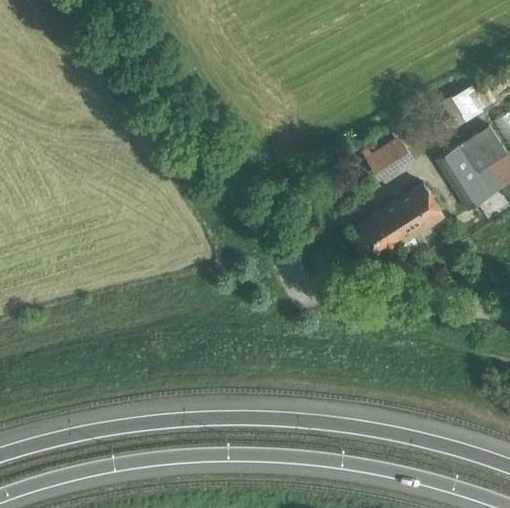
[(483,78),(450,98),(464,121),(497,101),(483,78)]
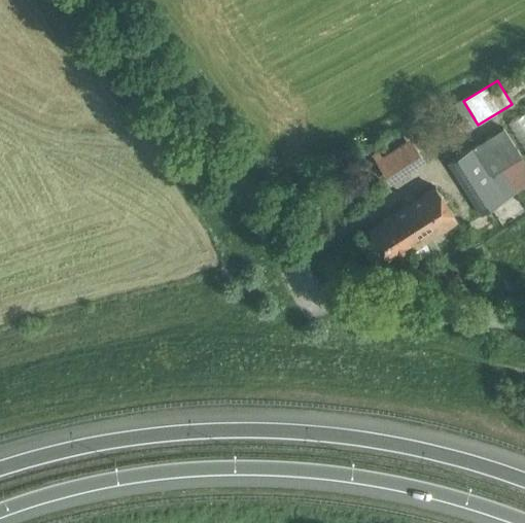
[(524,118),(511,128),(524,150),(524,118)]
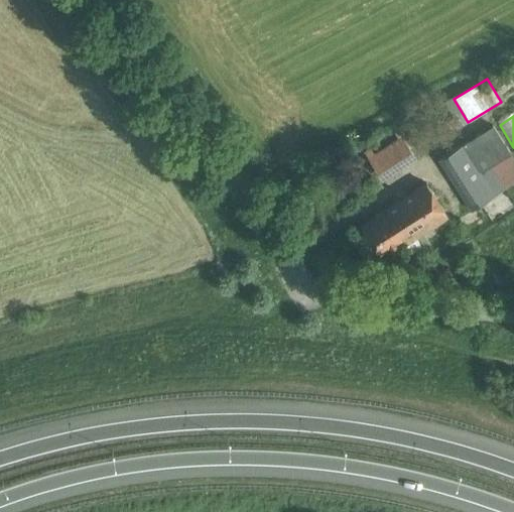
[(456,121),(442,128),(448,138),(461,131),(456,121)]
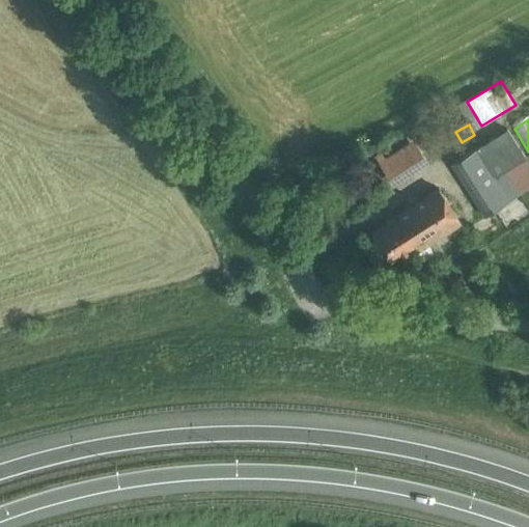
[(452,167),(485,220),(523,196),(507,173),(526,161),(507,132),(452,167)]
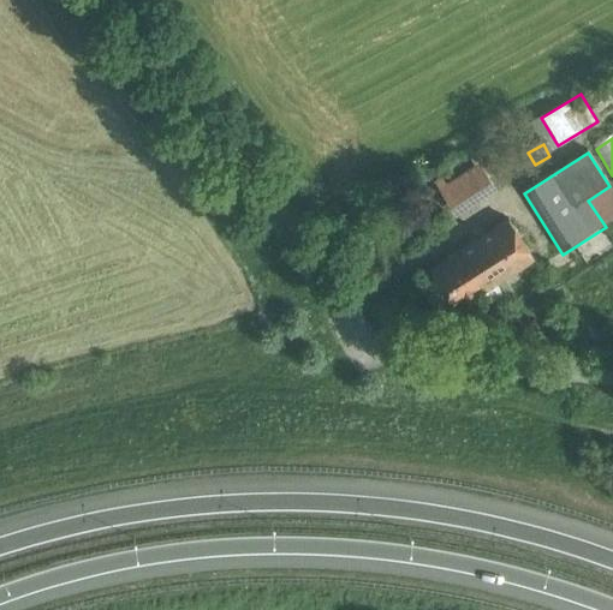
[(444,181),(438,185),(454,211),(489,190),(476,169),(448,187),(444,181)]
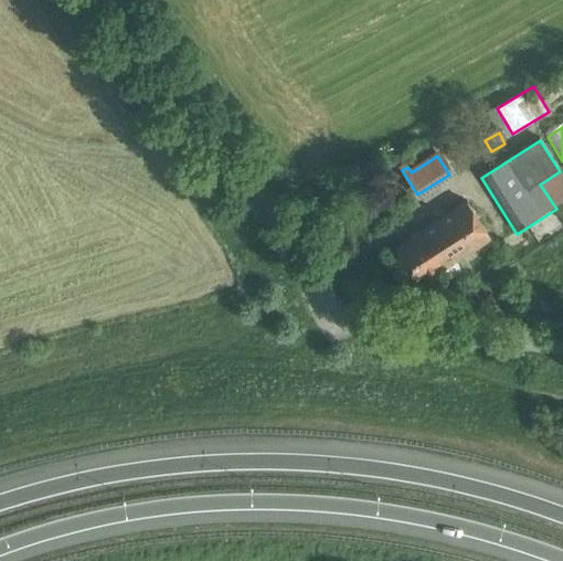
[(491,240),(479,221),(469,204),(415,239),(396,250),(416,281),(442,264),(445,270),(491,240)]
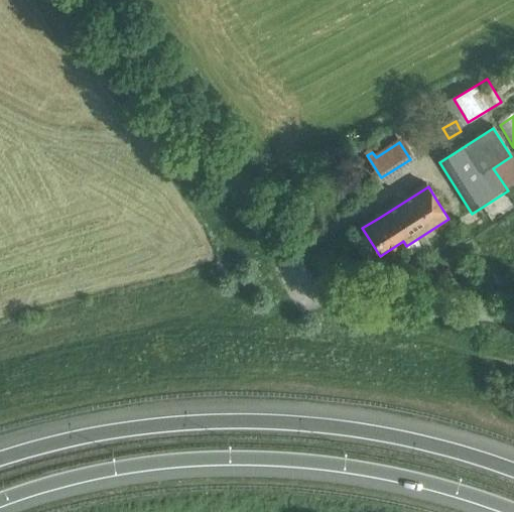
[(493,263),(484,269),(497,289),(506,283),(493,263)]
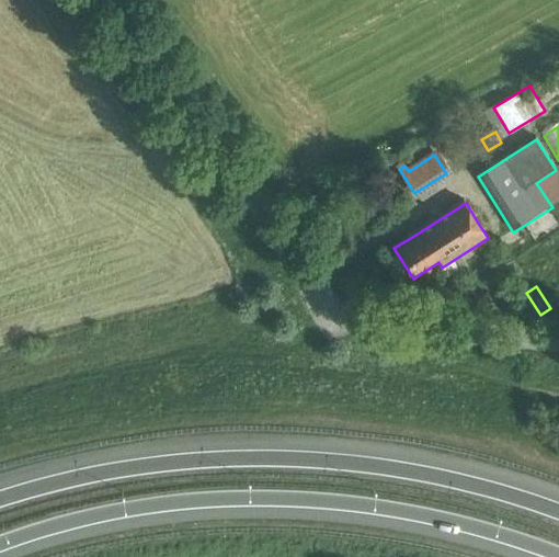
All buildings are outlined.
